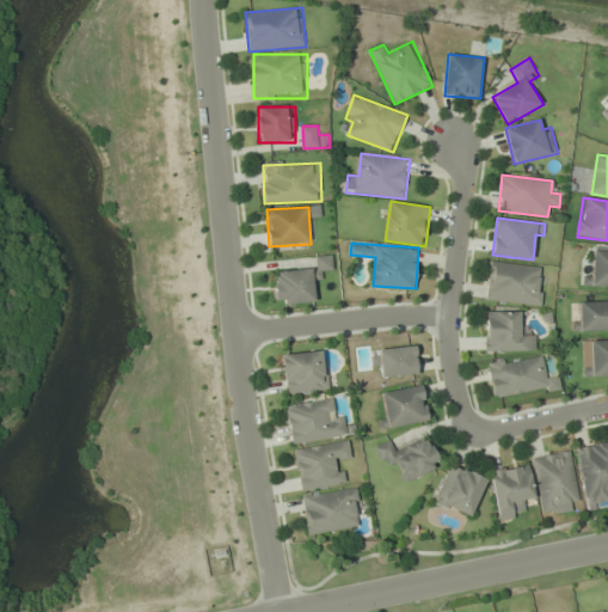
[(607,250),(594,251),(593,286),(607,286),(607,250)]
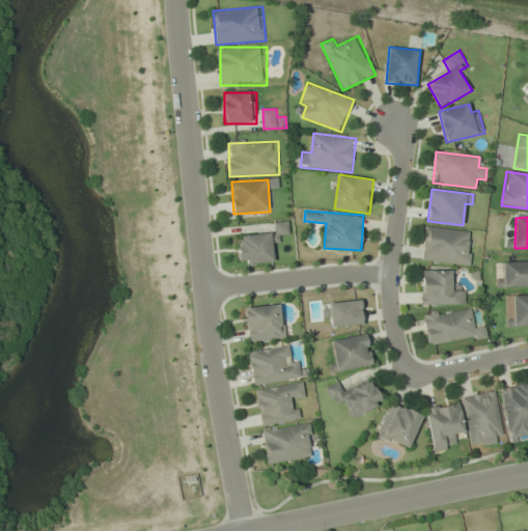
[(276,234),(240,234),(241,263),(274,262),(273,243),(280,243),(280,234),(290,234),(290,222),(276,222),(276,234)]
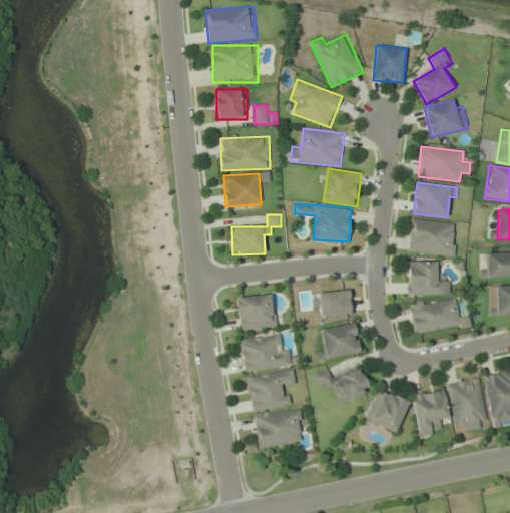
[(409,252),(454,257),(458,223),(412,219),(409,252)]
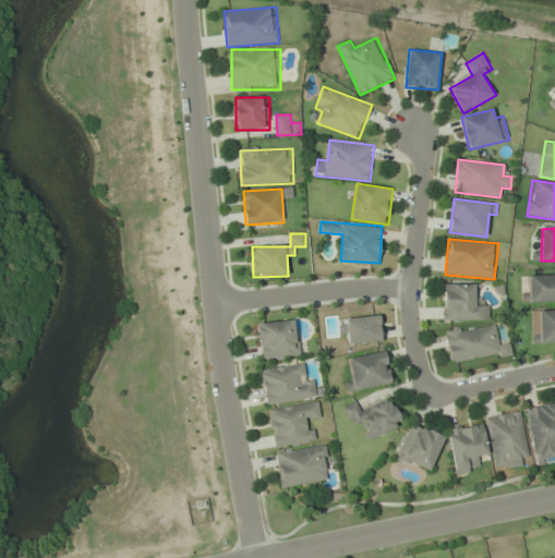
[(554,274),(529,275),(529,302),(554,301),(554,274)]
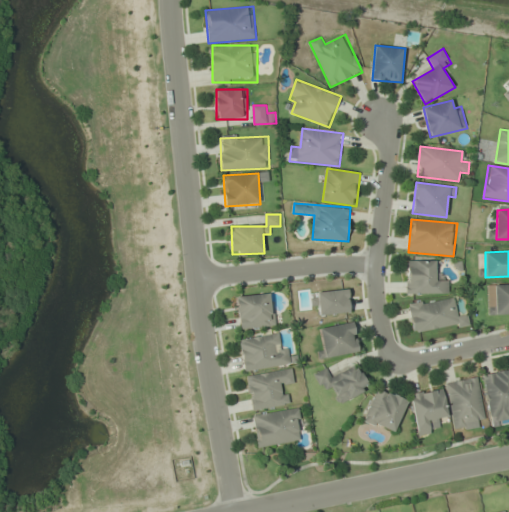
[(407,294),(449,294),(449,281),(438,281),(438,260),(407,260),(407,294)]
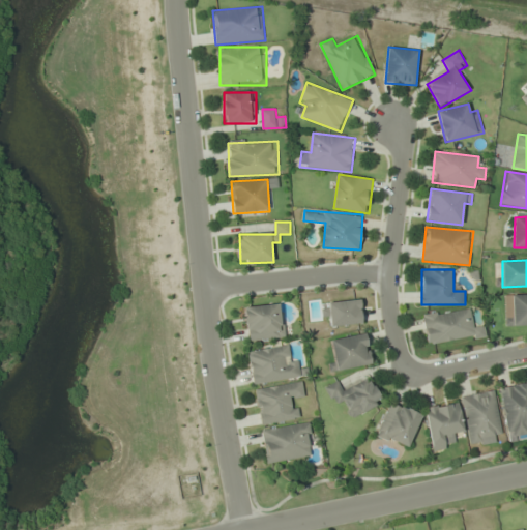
[(526,294),(506,295),(506,326),(526,325),(526,294)]
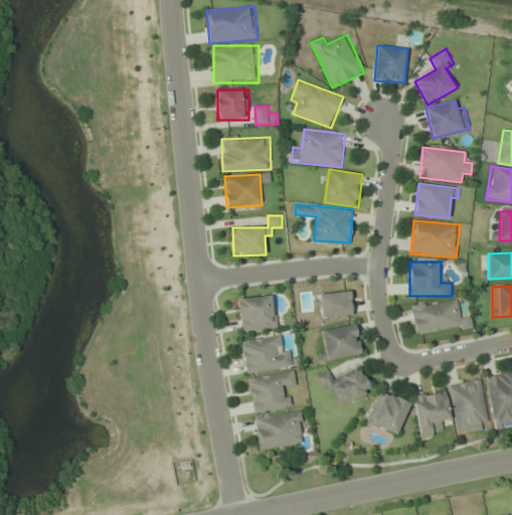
[(352,291),(316,294),(318,317),(354,314),(352,291)]
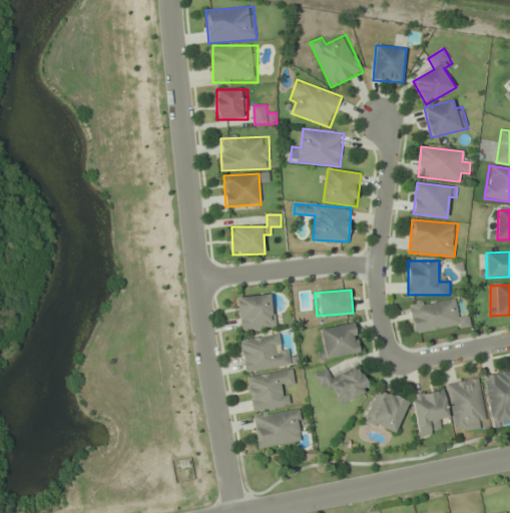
[(240,331),(276,327),(272,294),(236,298),(240,331)]
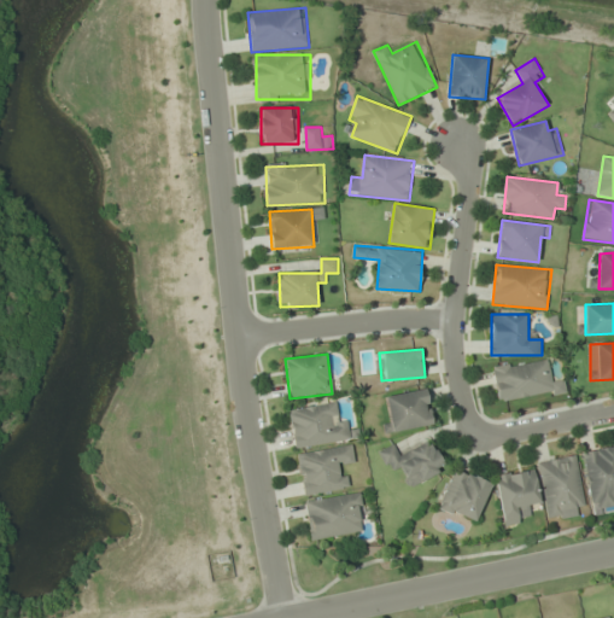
[(567,394),(566,380),(551,383),(549,359),(495,366),(500,402),(567,394)]
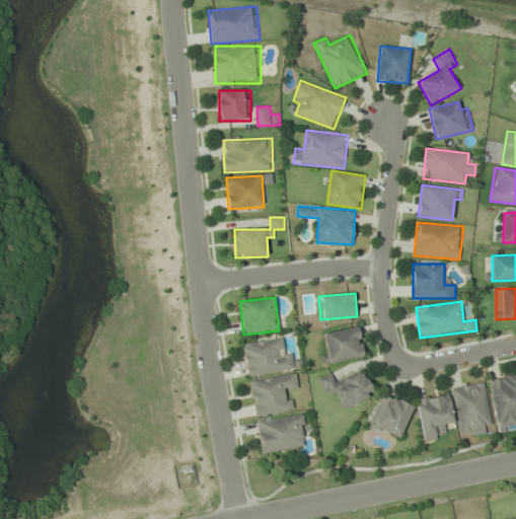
[(323,355),(324,364),(364,357),(359,326),(326,331),(330,354),(323,355)]
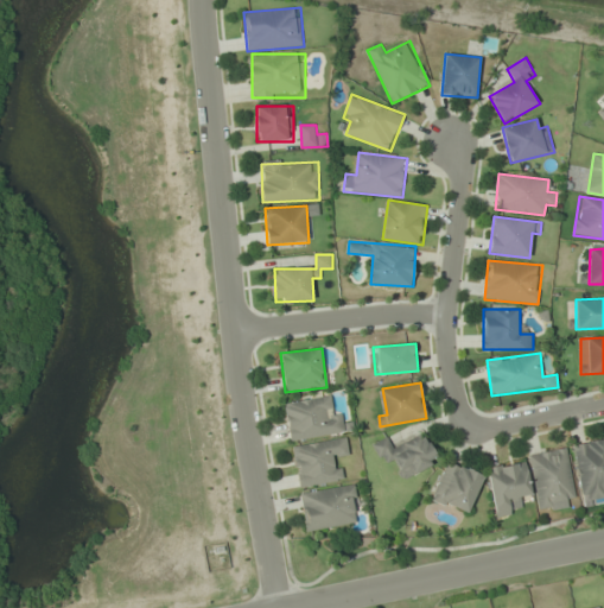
[(292,443),(348,432),(344,411),(334,412),(330,392),(284,401),(292,443)]
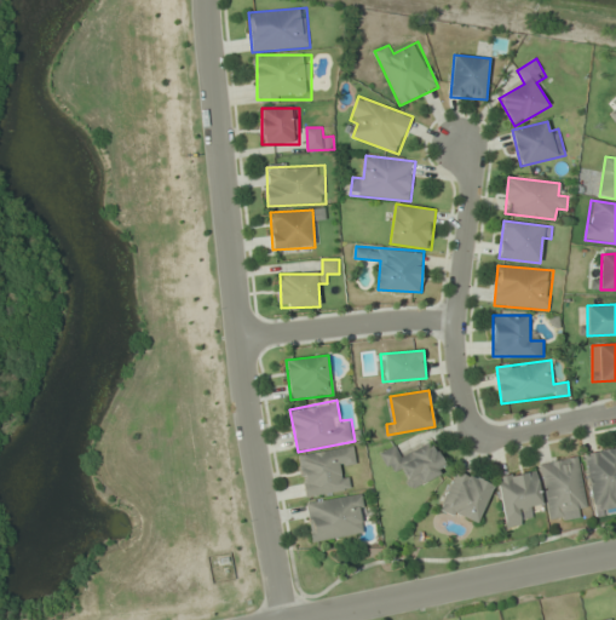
[(402,455),(397,446),(381,453),(392,475),(404,469),(414,488),(449,471),(433,440),(402,455)]
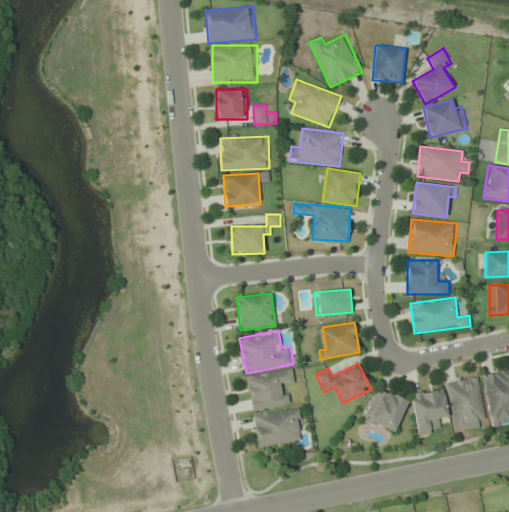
[(253,411),(290,405),(286,383),(295,381),(293,369),(247,376),(253,411)]
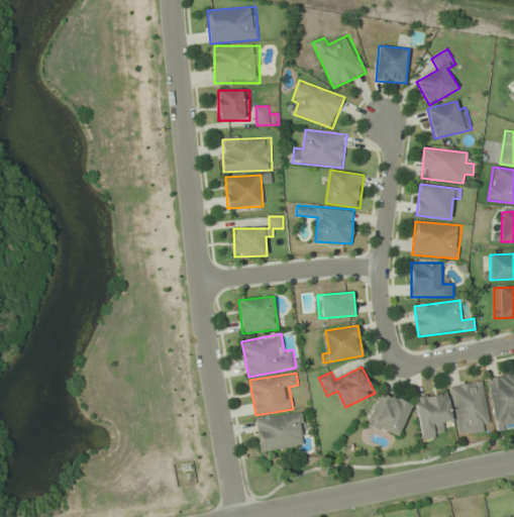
[(498,426),(513,423),(513,374),(489,378),(498,426)]
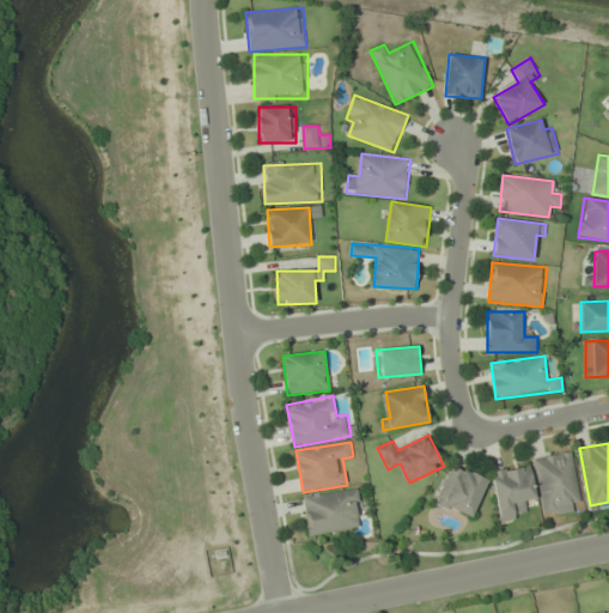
[(544,513),(583,505),(572,450),(534,459),(544,513)]
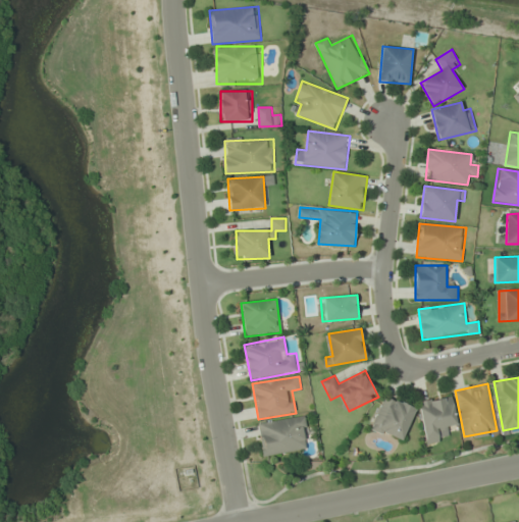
[(402,442),(417,408),(386,395),(371,428),(402,442)]
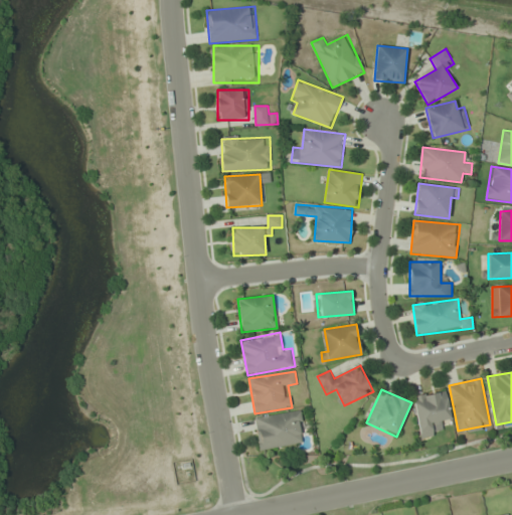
[(419,439),(432,437),(431,425),(450,423),(447,391),(414,394),(419,439)]
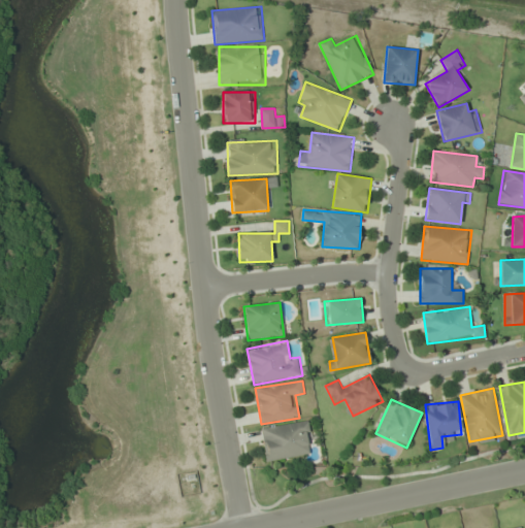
[(262,428),(266,461),(314,455),(309,422),(262,428)]
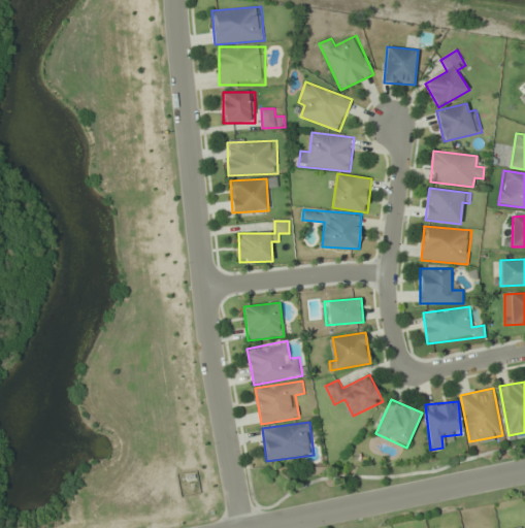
All buildings are outlined.
